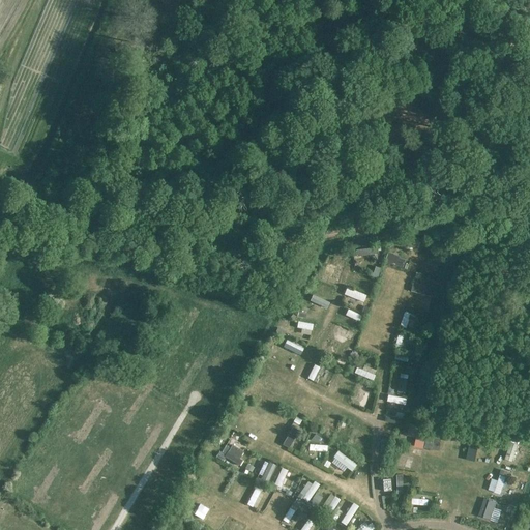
[(355,249),(357,257),(371,253),(369,246),(355,249)]
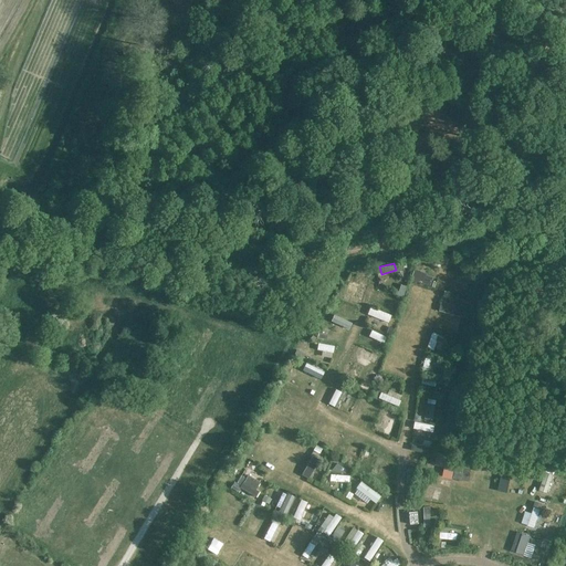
[(430,285),(433,274),(415,269),(410,279),(430,285)]
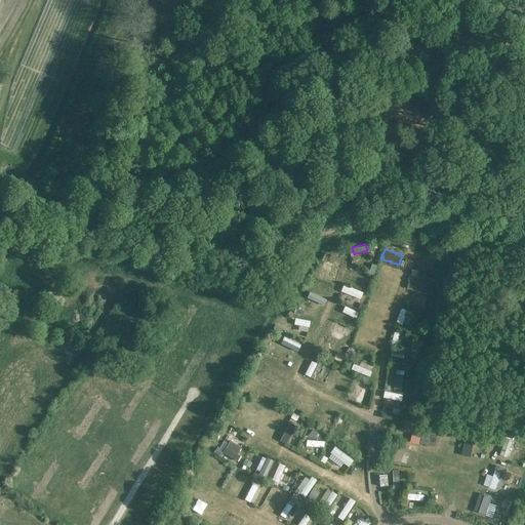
[(332,266),(327,264),(323,278),(335,282),(341,261),(334,259),(332,266)]
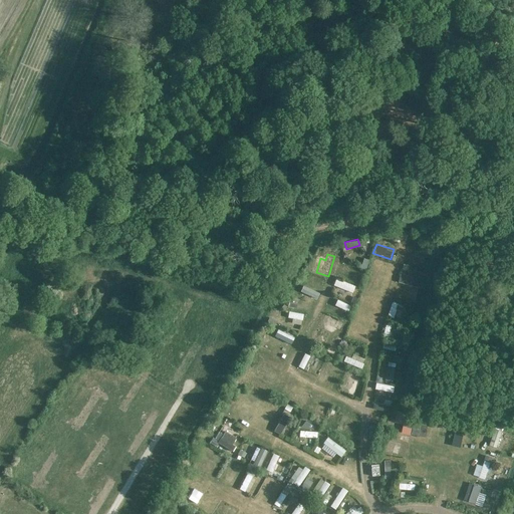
[(360,267),(366,269),(368,259),(363,258),(360,267)]
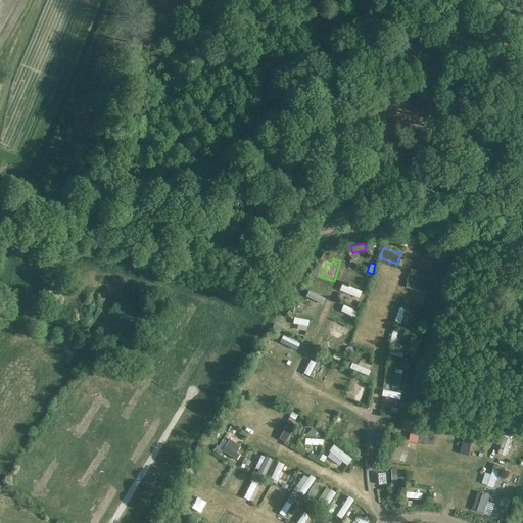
[(314,269),(312,274),(321,277),(323,273),(314,269)]
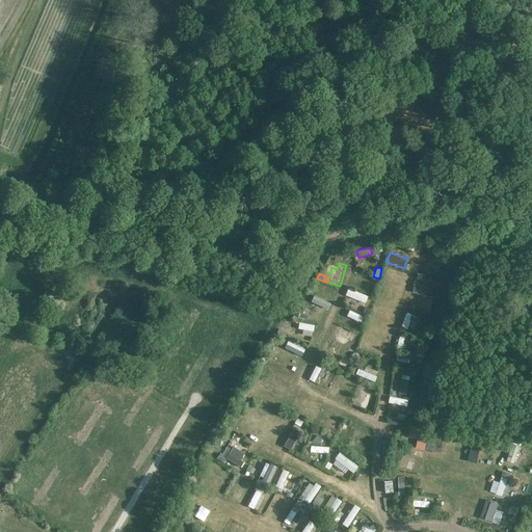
[(414,282),(411,292),(435,298),(439,288),(414,282)]
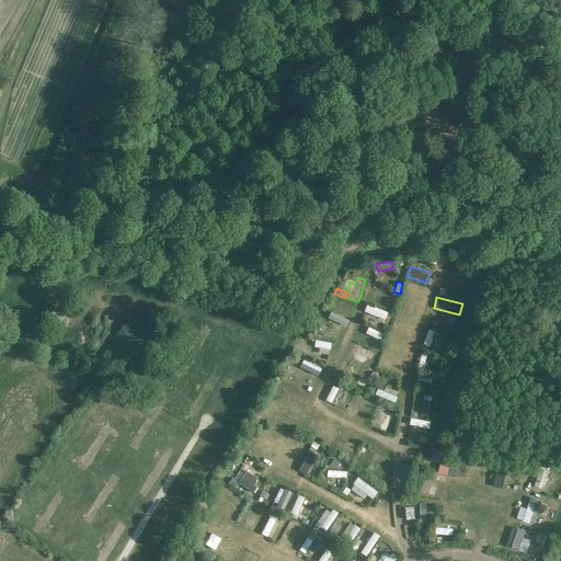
[(385,319),(388,311),(367,302),(364,311),(385,319)]
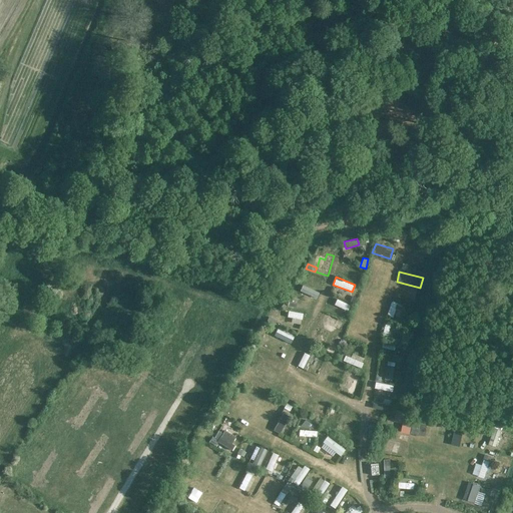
[(300,290),(316,299),(319,293),(303,284),(300,290)]
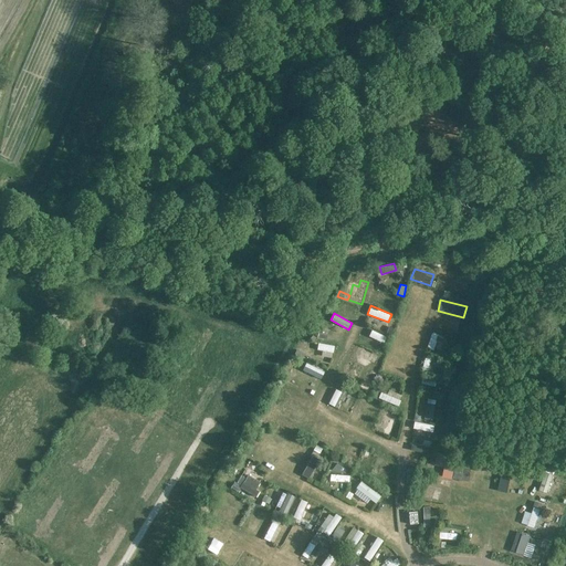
[(384,342),(387,335),(371,328),(368,335),(384,342)]
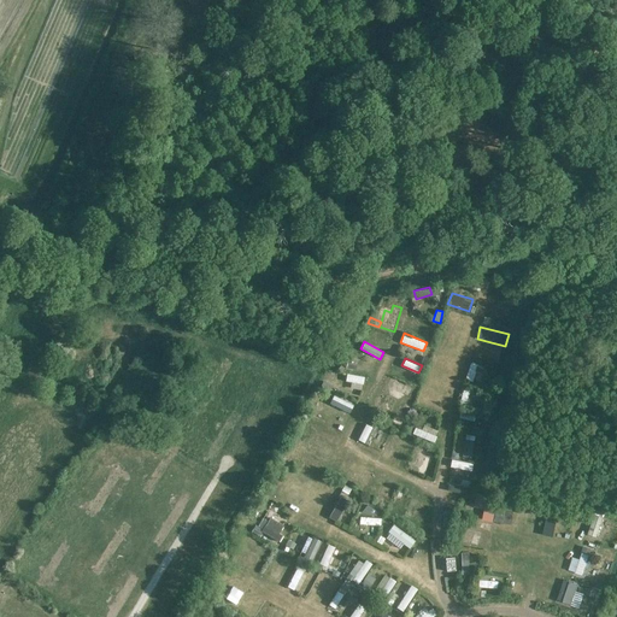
[(472,381),(477,364),(470,362),(465,378),(472,381)]
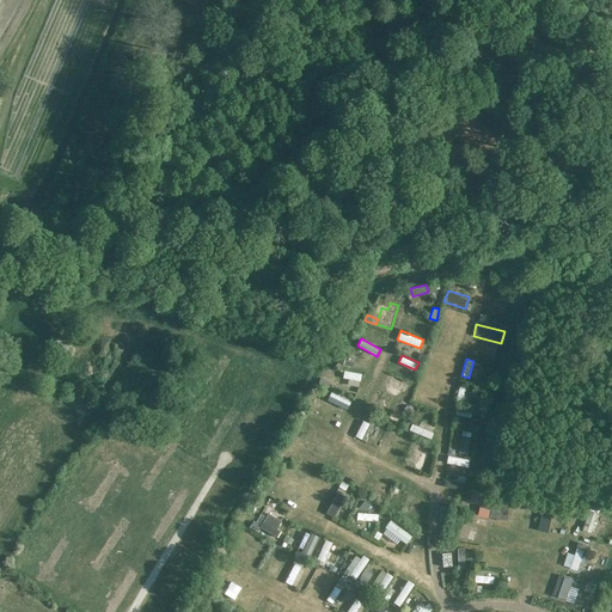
[(344,369),(343,377),(360,381),(362,374),(344,369)]
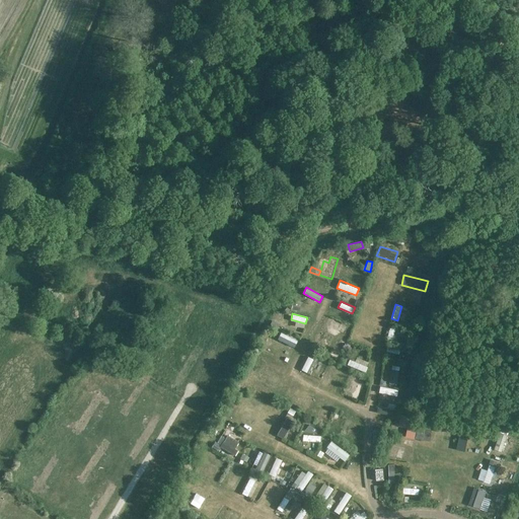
[(324,323),(344,334),(347,326),(327,317),(324,323)]
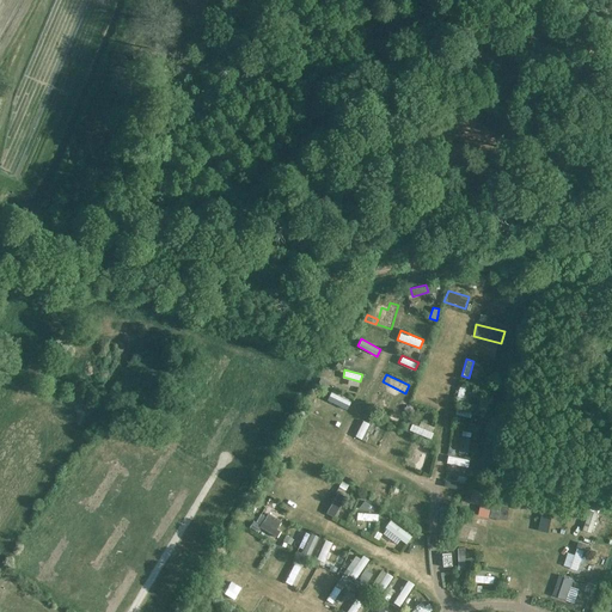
[(457,398),(463,401),(466,385),(460,384),(457,398)]
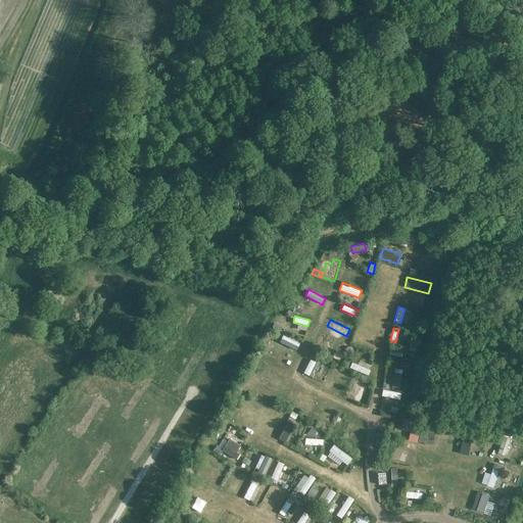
[(279,341),(296,349),(300,342),(283,334),(279,341)]
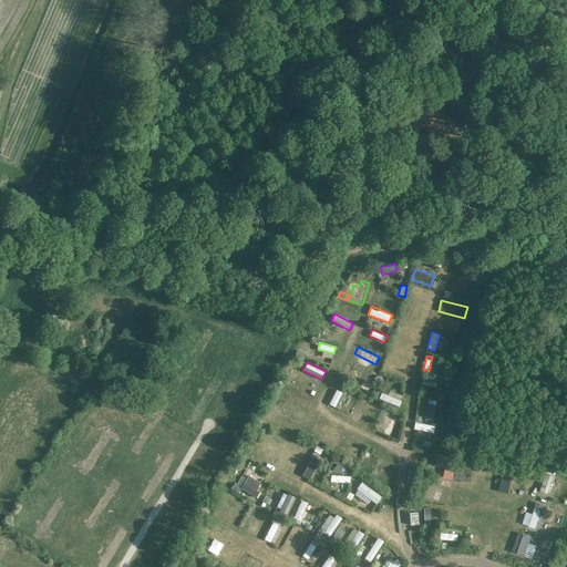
[(336,389),(329,404),(336,406),(341,391),(336,389)]
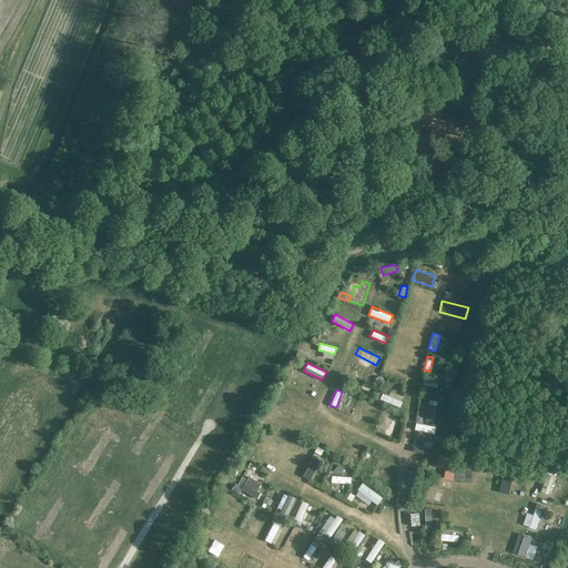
[(381,399),(399,406),(403,395),(391,391),(388,395),(383,394),(381,399)]
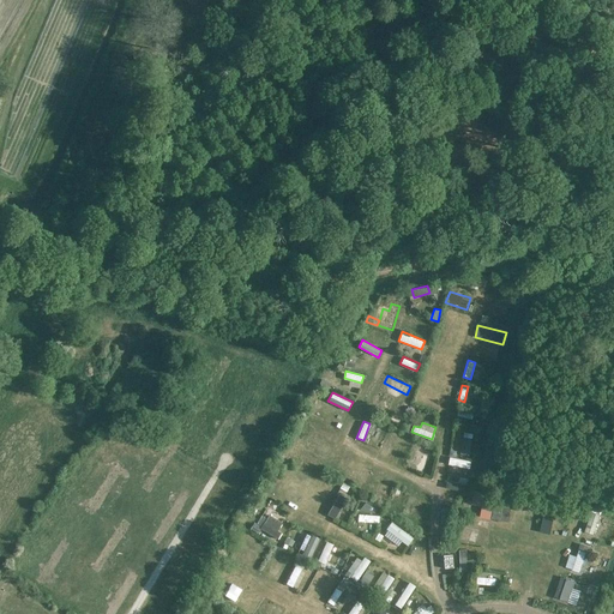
[(469,455),(473,432),(463,431),(461,453),(469,455)]
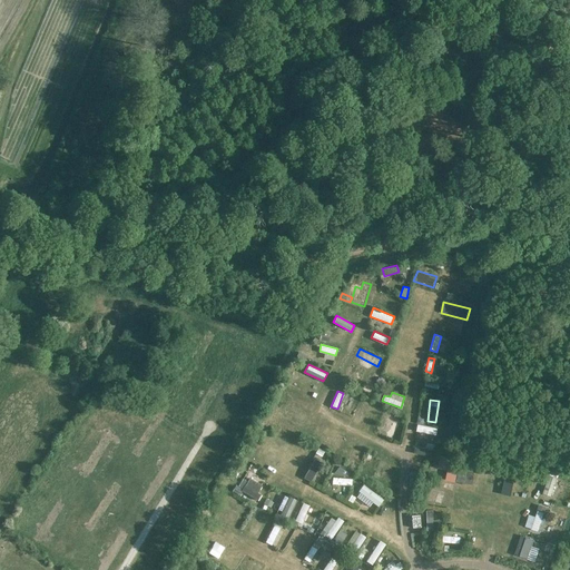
[(363,413),(369,414),(371,406),(359,403),(353,420),(360,422),(363,413)]
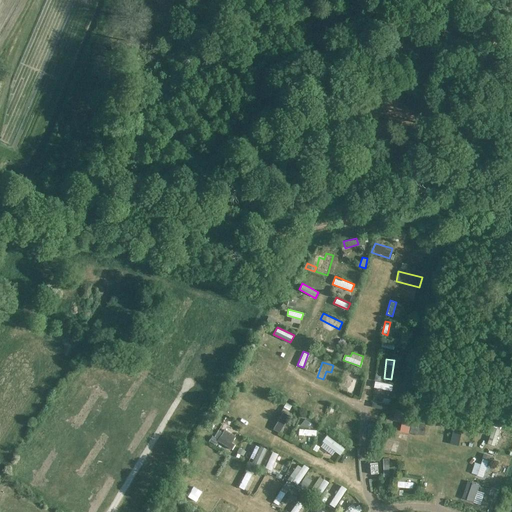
[(276,378),(279,371),(260,363),(254,376),(260,378),(263,372),(276,378)]
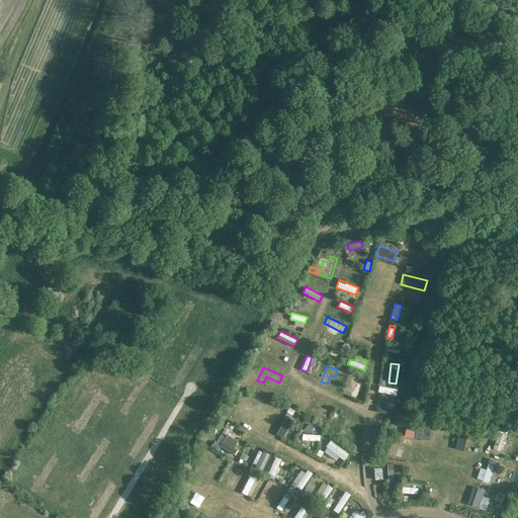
[(351,397),(358,378),(352,376),(344,394),(351,397)]
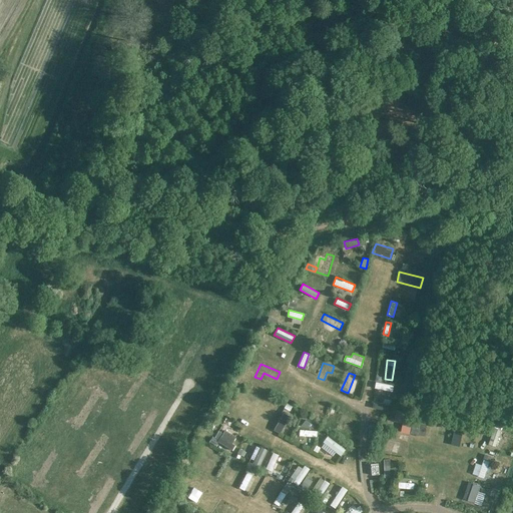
[(349,391),(353,393),(358,382),(354,380),(349,391)]
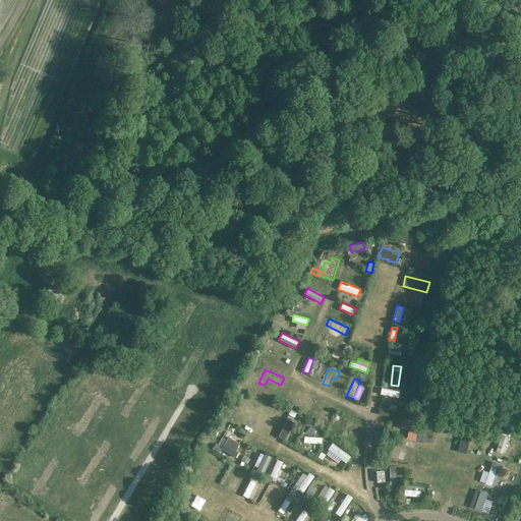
[(137,387),(133,396),(146,402),(150,393),(137,387)]
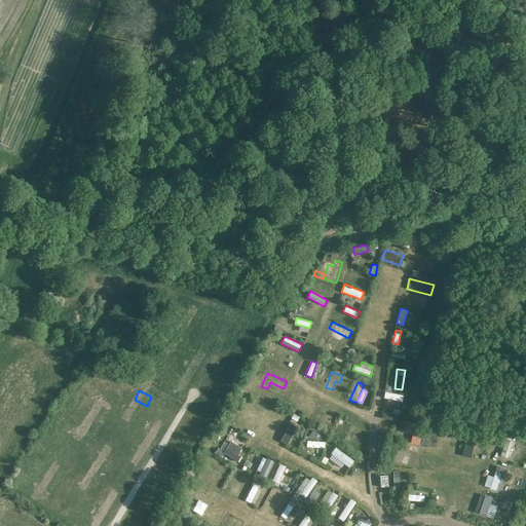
[(384,391),(384,398),(403,400),(404,393),(384,391)]
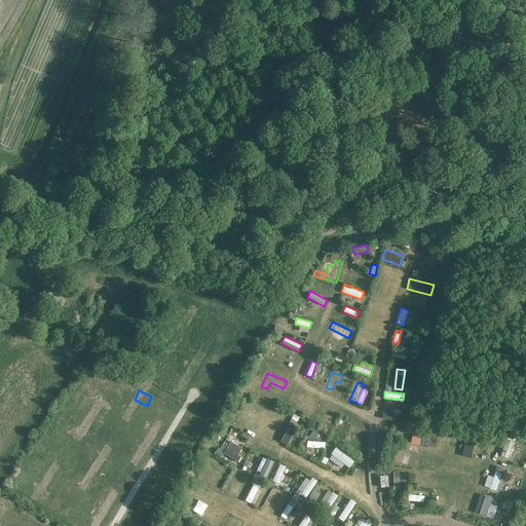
[(305,412),(314,397),(309,393),(300,409),(305,412)]
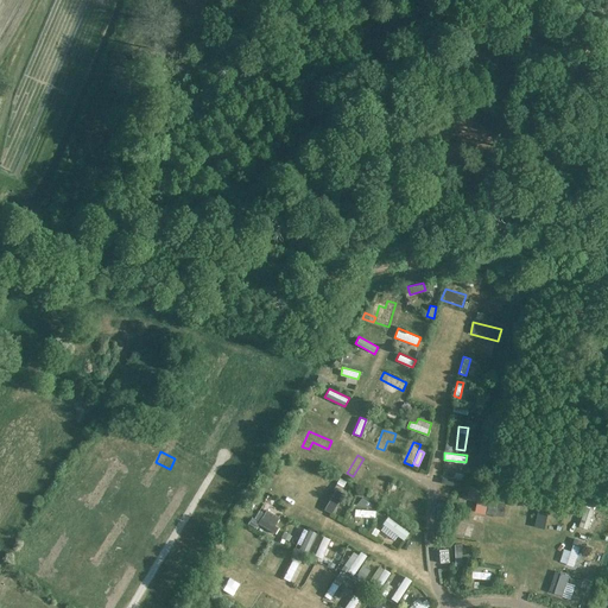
[(310,492),(317,494),(323,477),(309,473),(306,480),(314,482),(310,492)]
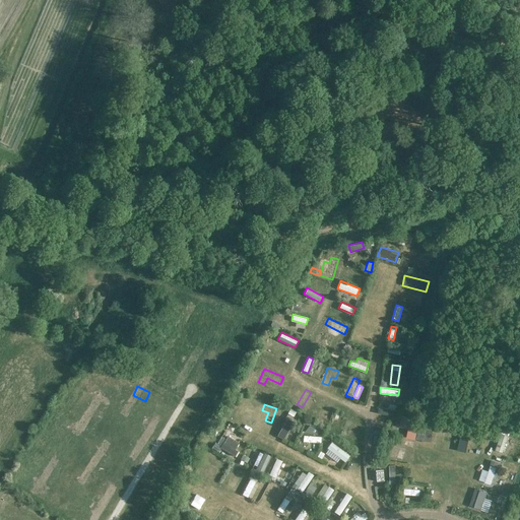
[(318,417),(321,419),(318,427),(324,429),(332,408),(327,406),(325,411),(321,410),(318,417)]
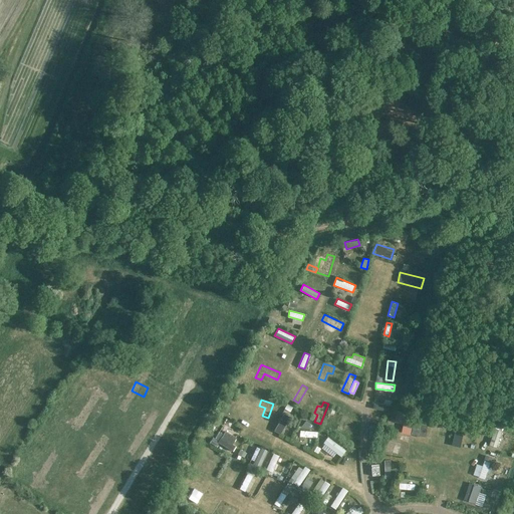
[(388,412),(390,406),(373,402),(371,408),(388,412)]
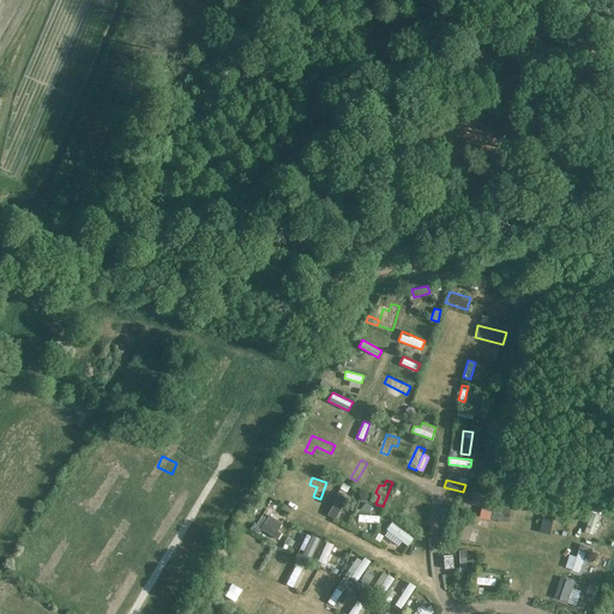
[(309,503),(314,487),(308,485),(302,500),(309,503)]
